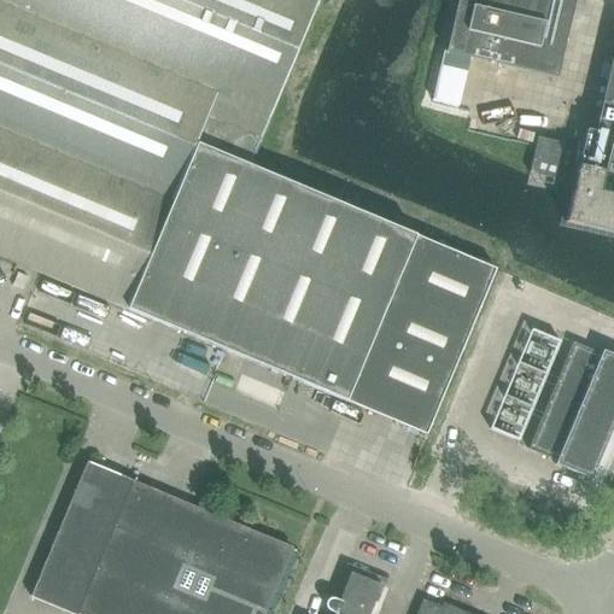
[(48,275),(128,308),(148,259),(199,138),(211,142),(253,159),(319,0),(0,0),(0,255),(44,273),(48,275)]
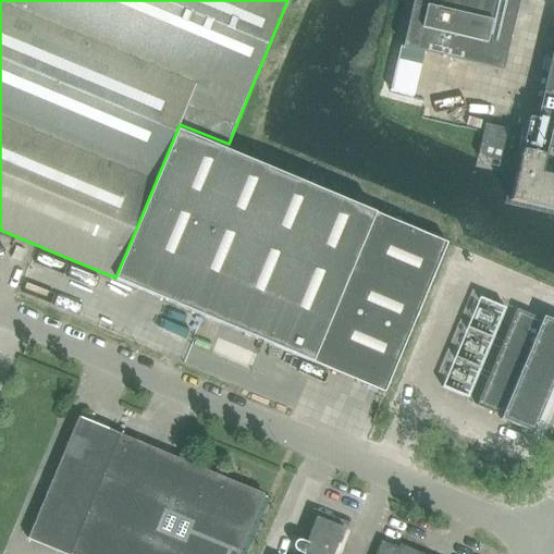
[(415,0),(405,45),(505,69),(520,0),(415,0)]
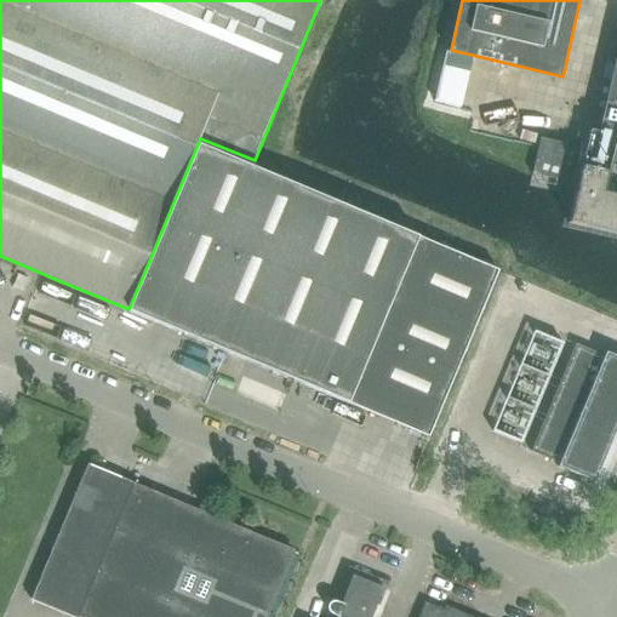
[(616,72),(604,129),(595,127),(587,163),(581,161),(569,215),(616,226),(616,72)]
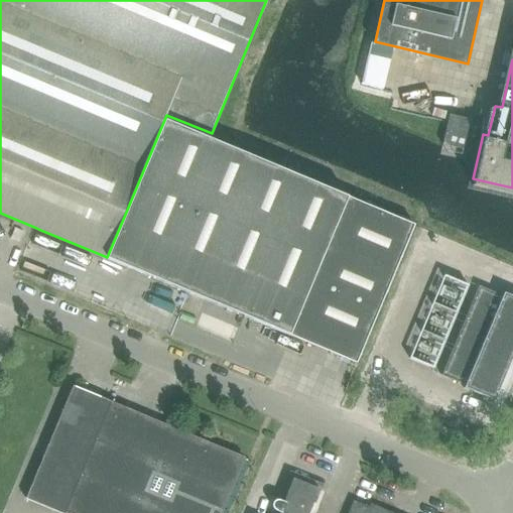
[(479,118),(454,112),(446,143),(472,149),(479,118)]
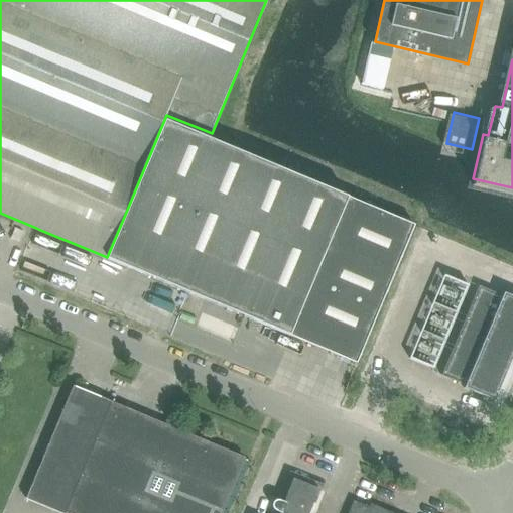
[(124,217),(107,257),(358,363),(416,223),(360,200),(217,138),(211,136),(212,133),(176,119),(166,115),(124,217)]
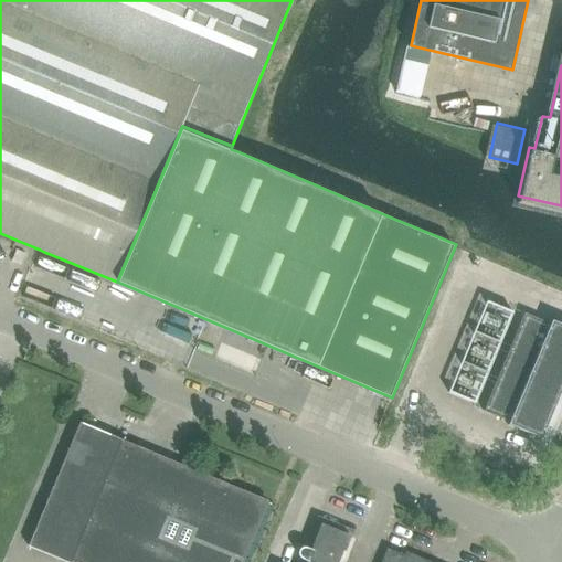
[(489,300),(451,391),(477,402),(516,311),(489,300)]
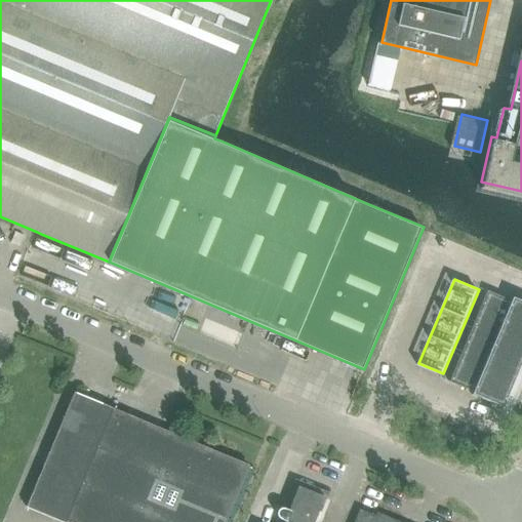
[(475,394),(505,406),(521,365),(521,300),(515,297),(514,300),(490,290),(451,380),(476,391),(475,394)]
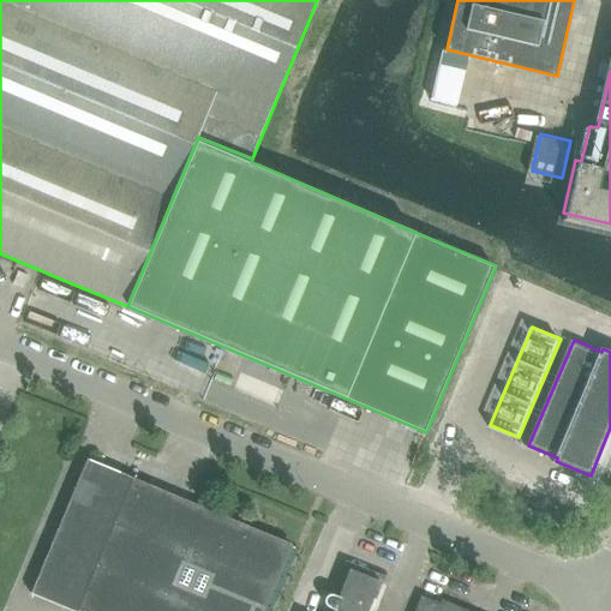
[(81,610),(268,610),(295,545),(93,459),(36,592),(81,610)]
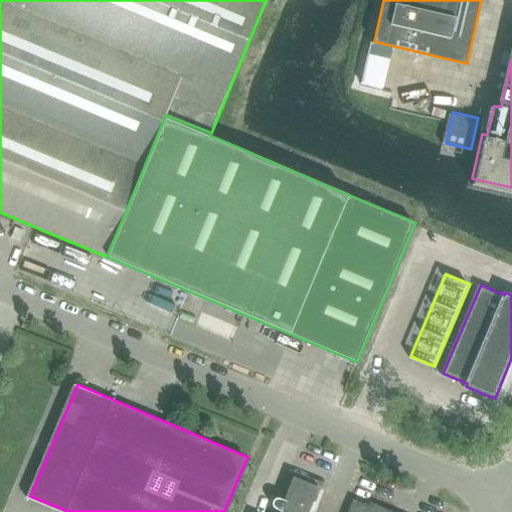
[(295,477),(287,498),(286,499),(282,497),(281,497),(279,497),(277,497),(275,498),(274,500),(274,502),(274,504),(275,505),(276,507),(278,508),(282,509),(281,511),(309,511),(320,487),(295,477)]
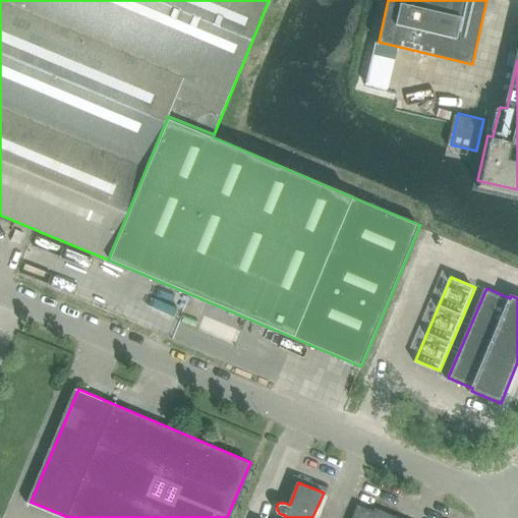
[(399,517),(377,509),(375,512),(359,505),(353,517),(399,517)]
